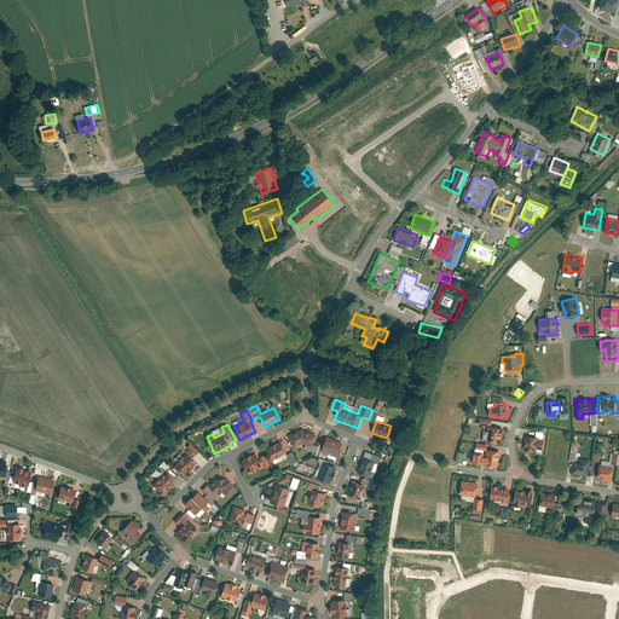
[(504,428),(489,426),(486,441),(501,444),(504,428)]
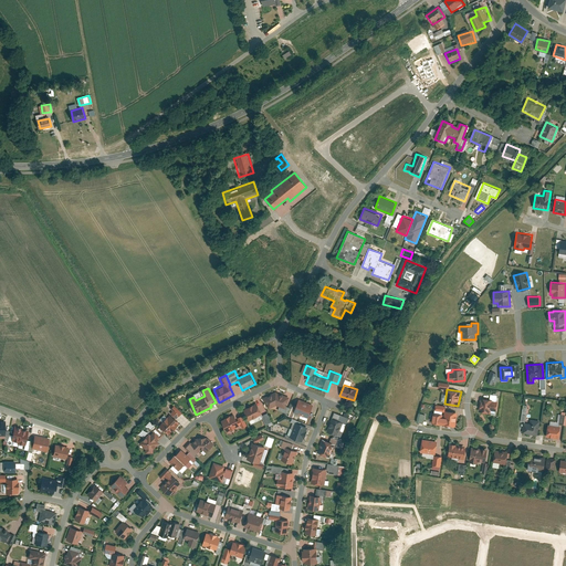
[(275,391),(264,398),(270,409),(278,405),(284,408),(289,397),(275,391)]
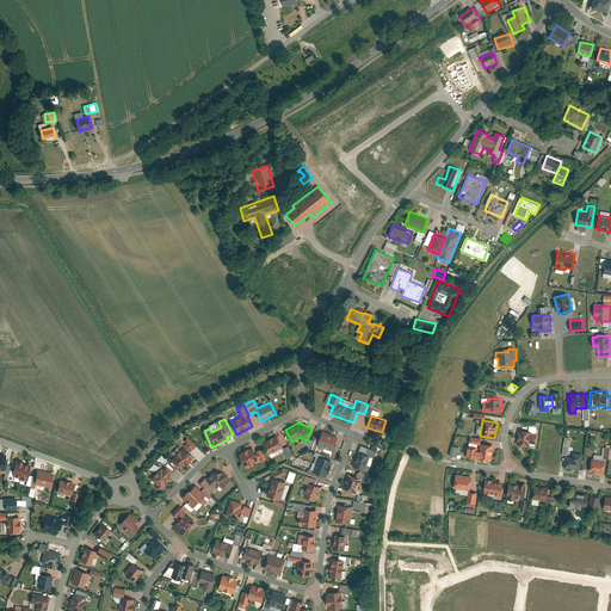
[(529,431),(518,430),(517,445),(529,446),(530,443),(535,443),(536,432),(529,432),(529,431)]
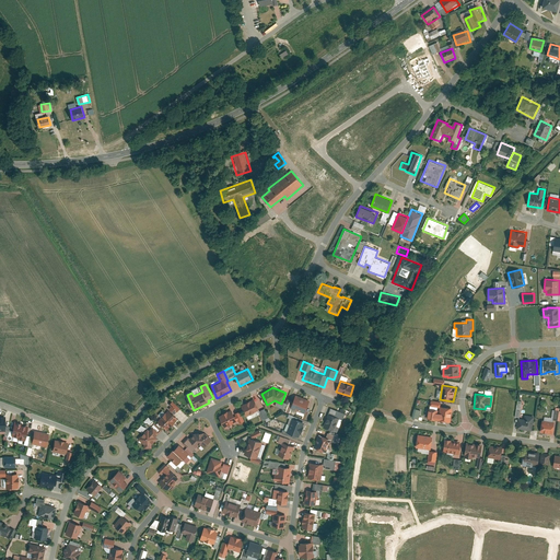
[(310,401),(295,396),(292,403),(290,408),(304,413),(306,410),(310,401)]
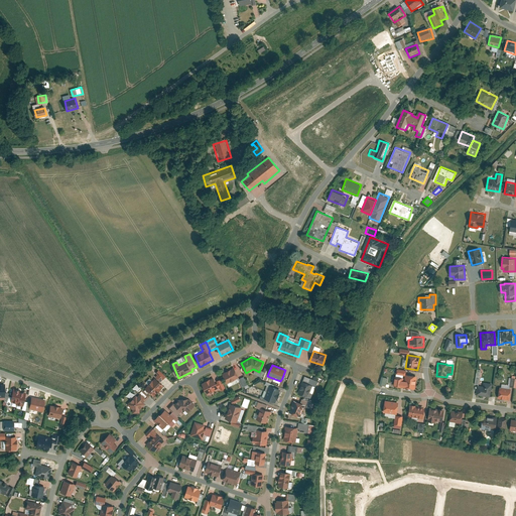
[(234,368),(222,374),(227,383),(238,377),(234,368)]
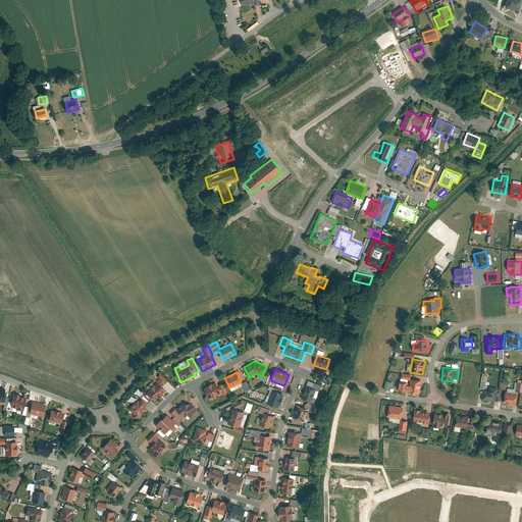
[(420,394),(422,380),(410,378),(411,374),(402,372),(401,381),(400,380),(398,390),(420,394)]
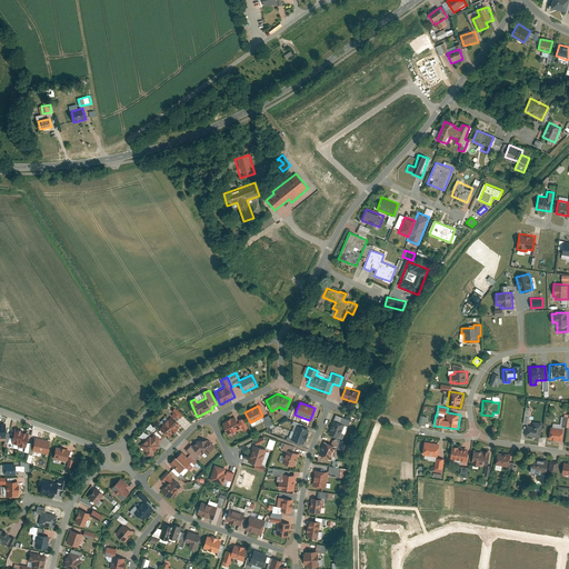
[(159,428),(170,438),(181,425),(177,420),(182,415),(175,408),(172,411),(173,412),(159,428)]
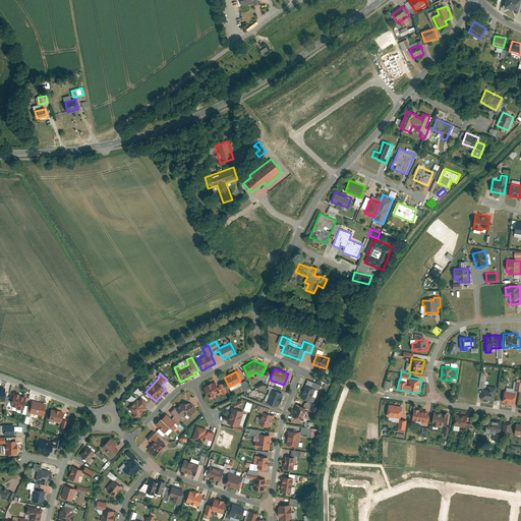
[(308,380),(306,385),(319,390),(320,390),(322,385),(308,380)]
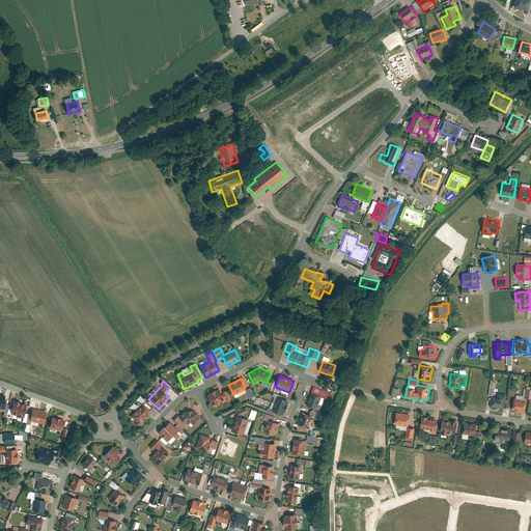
[(396,397),(397,389),(391,387),(389,395),(396,397)]
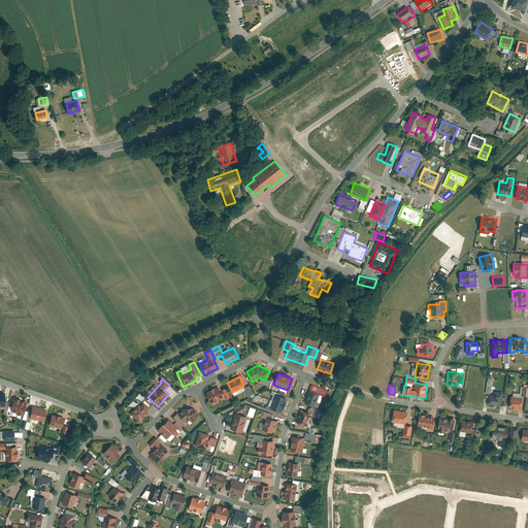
[(219,387),(206,393),(211,403),(224,397),(219,387)]
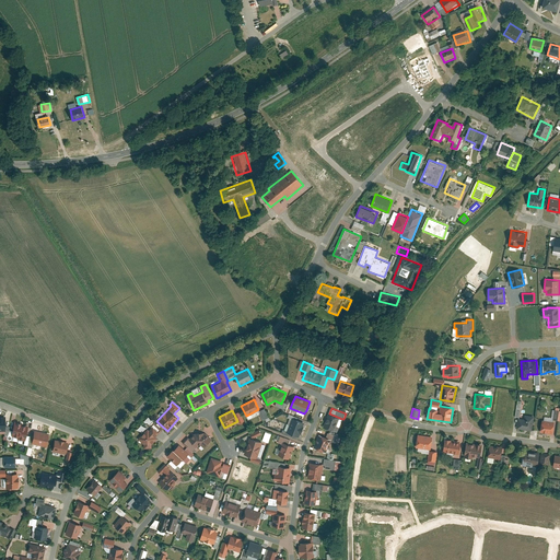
[(240,411),(235,413),(240,422),(244,420),(240,411)]
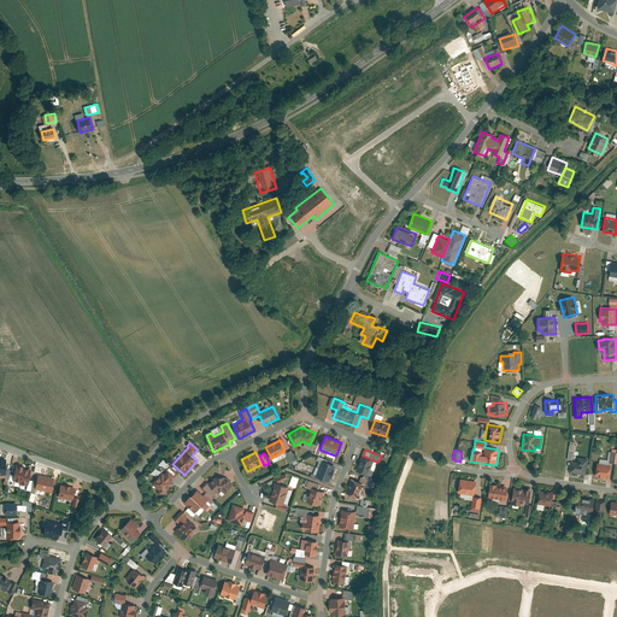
[(363,456),(357,470),(371,476),(377,462),(363,456)]
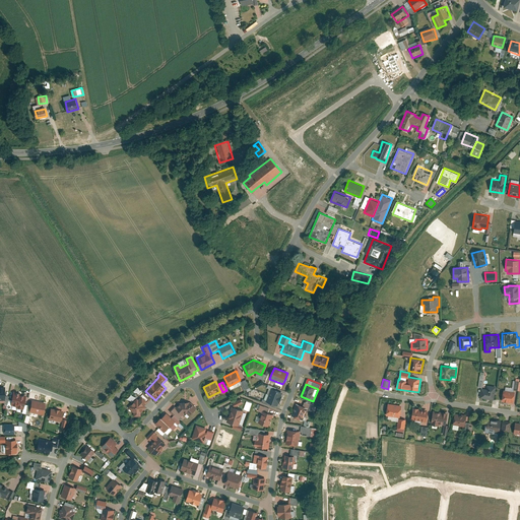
[(486,389),(481,388),(479,397),(494,399),(496,385),(486,384),(486,389)]
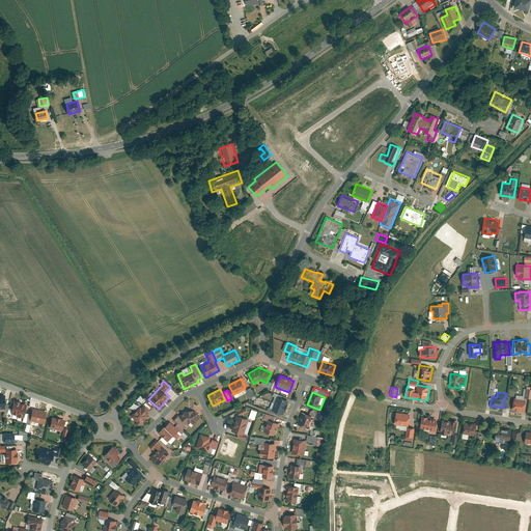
[(288,401),(278,397),(273,410),(283,414),(288,401)]
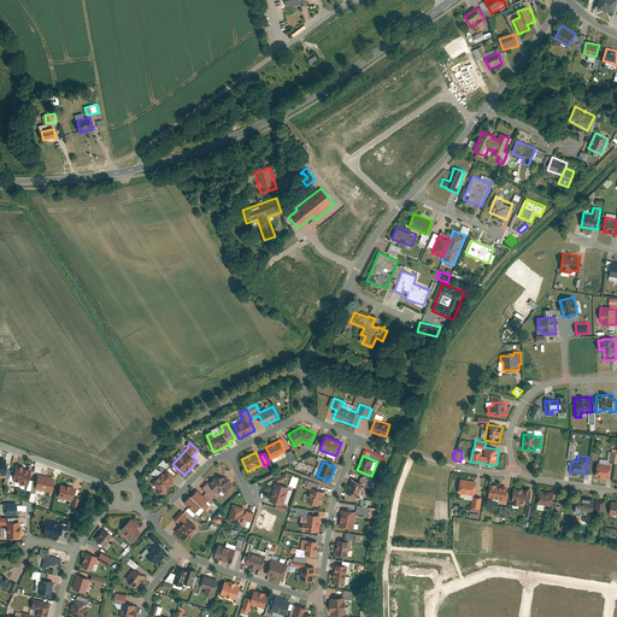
[(595,476),(609,479),(611,465),(598,463),(595,476)]
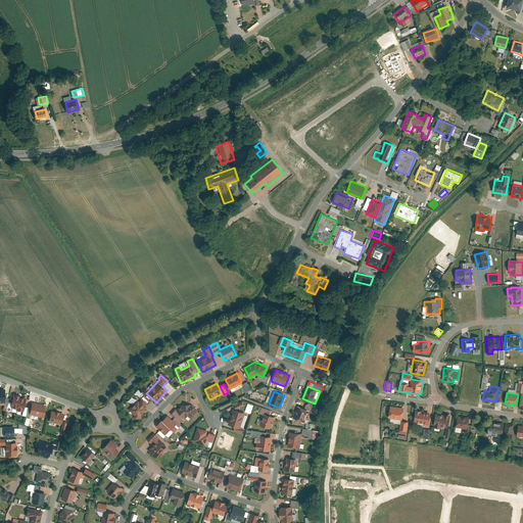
[(135,419),(142,418),(142,415),(147,410),(145,408),(150,401),(143,394),(141,397),(142,398),(140,401),(138,399),(129,410),(135,415),(135,419)]
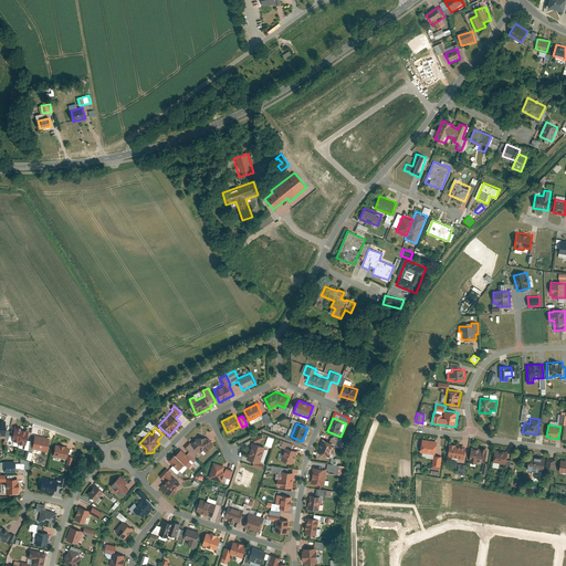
[(12,441),(25,443),(28,430),(14,428),(12,441)]
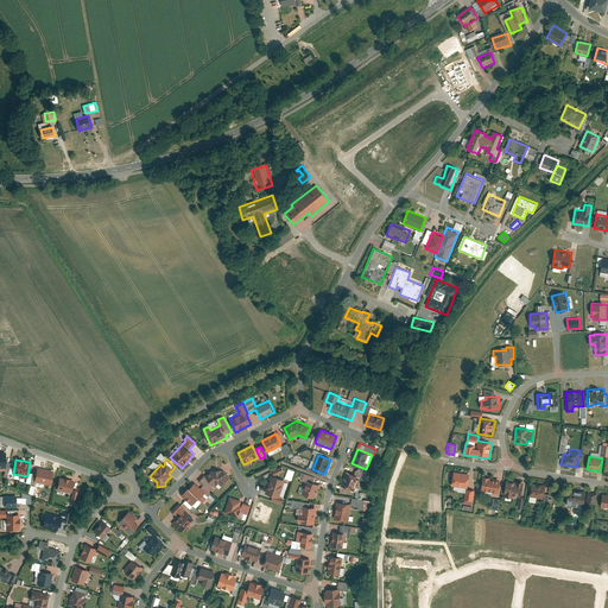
[(33,481),(51,485),(54,470),(37,467),(33,481)]
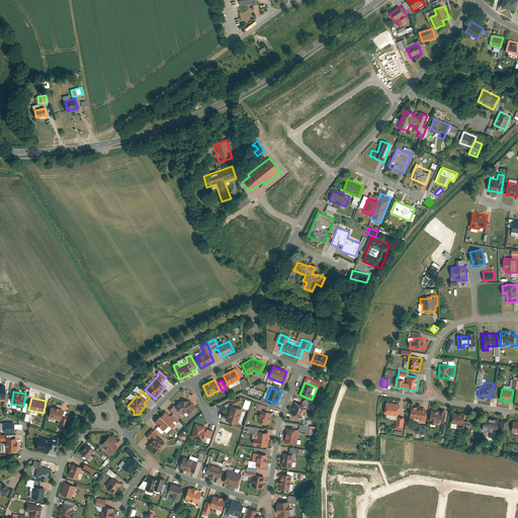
[(179,400),(177,403),(184,410),(189,414),(195,406),(188,400),(179,400)]
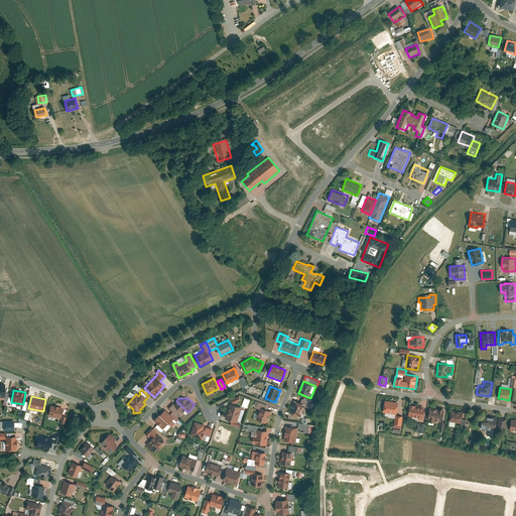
[(302,399),(301,403),(294,400),(289,412),(300,416),(305,406),(309,407),(310,401),(302,399)]
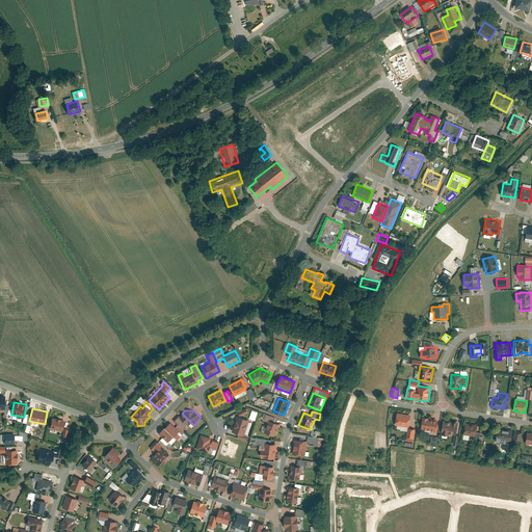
[(411,415),(397,411),(395,425),(409,427),(411,415)]
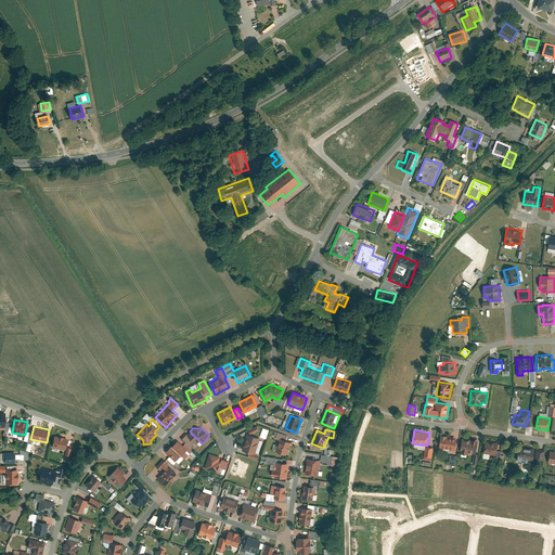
[(190,431),(182,439),(190,447),(197,439),(190,431)]
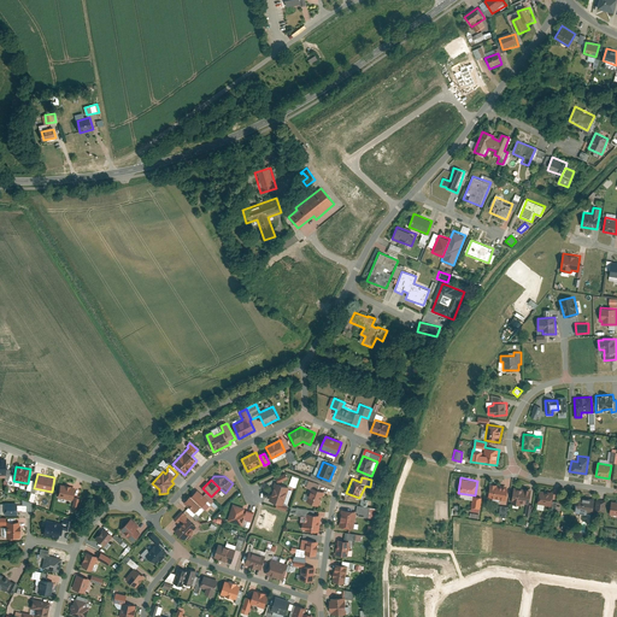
[(321,486),(310,481),(307,486),(312,488),(318,491),(321,486)]
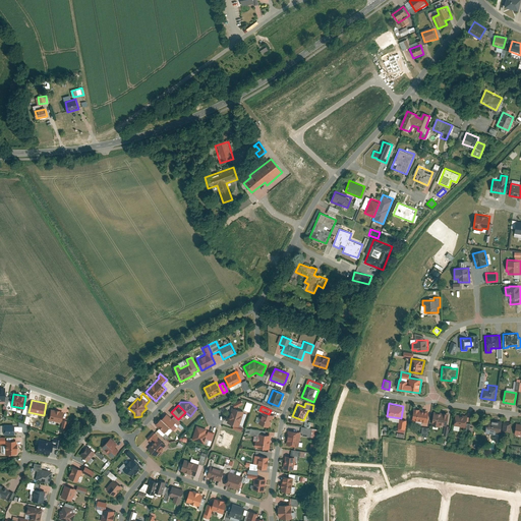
[(244,411),(232,407),(228,421),(234,424),(239,425),(244,411)]
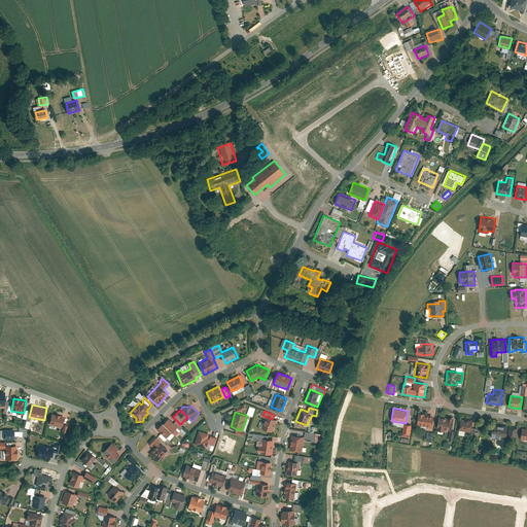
[(49,423),(63,426),(65,416),(51,413),(49,423)]
